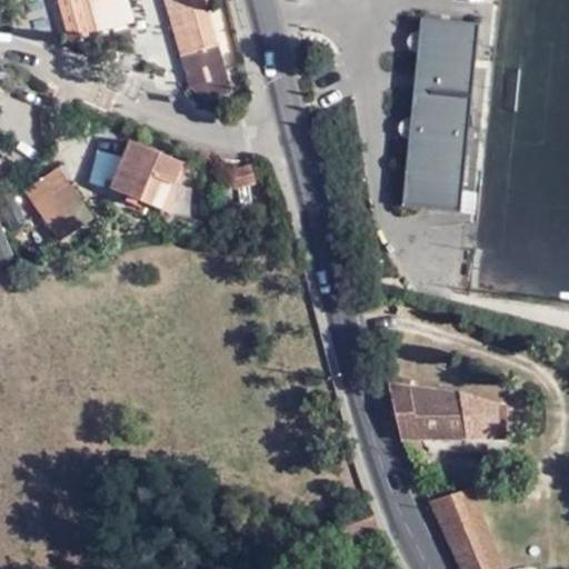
[(60,0),(69,29),(92,22),(86,0),(60,0)]
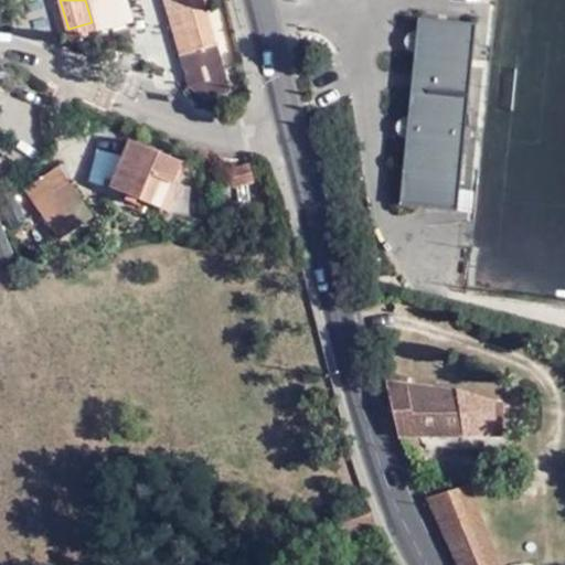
[(180,42),(192,40),(180,0),(167,0),(168,0),(180,42)]
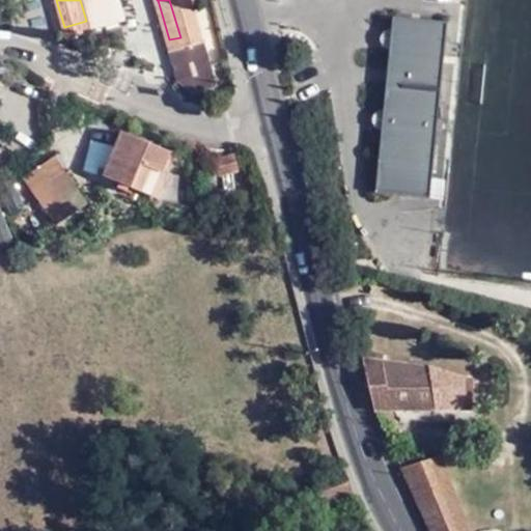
[(169,0),(180,37),(203,30),(193,0),(169,0)]
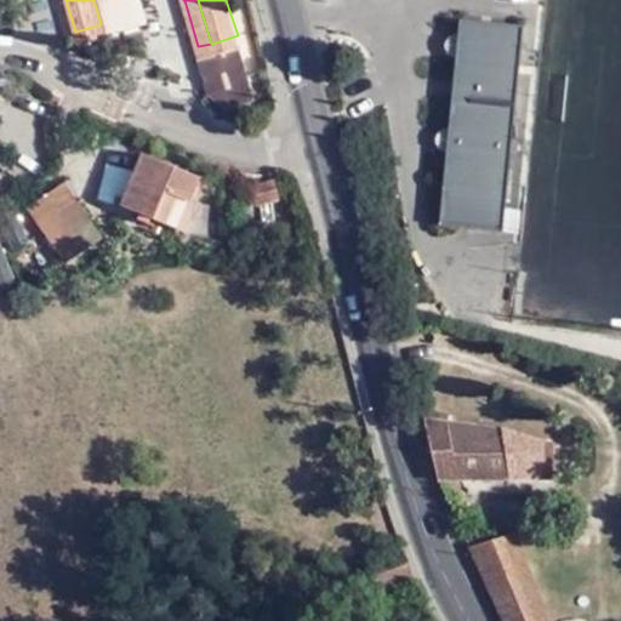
[(502,228),(523,23),(460,17),(439,222),(502,228)]
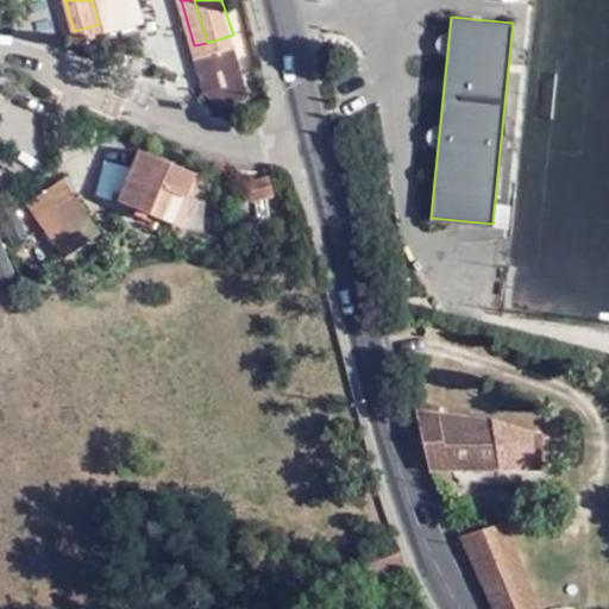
[(233,35),(207,43),(223,94),(249,87),(233,35)]
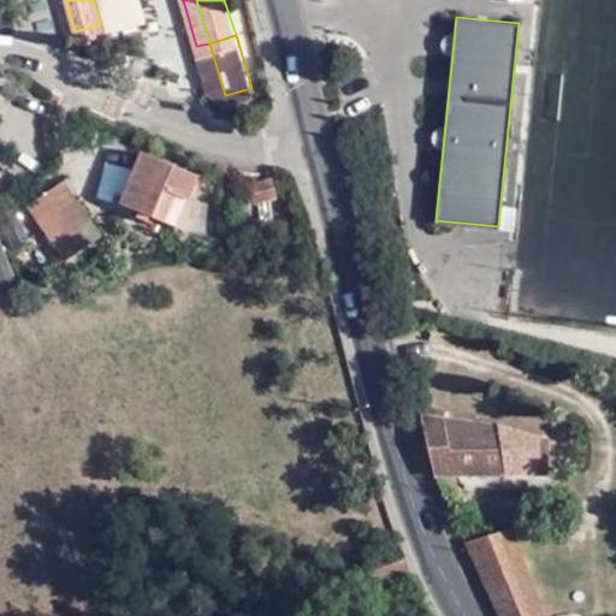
[(209,43),(196,46),(207,83),(220,96),(225,95),(209,43)]
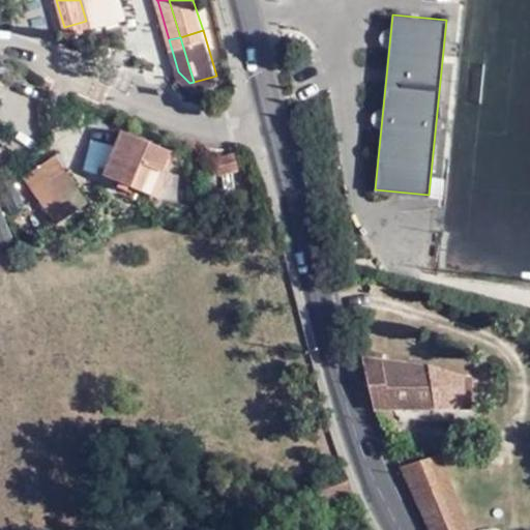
[(102,176),(152,197),(172,152),(122,131),(115,148),(102,176)]
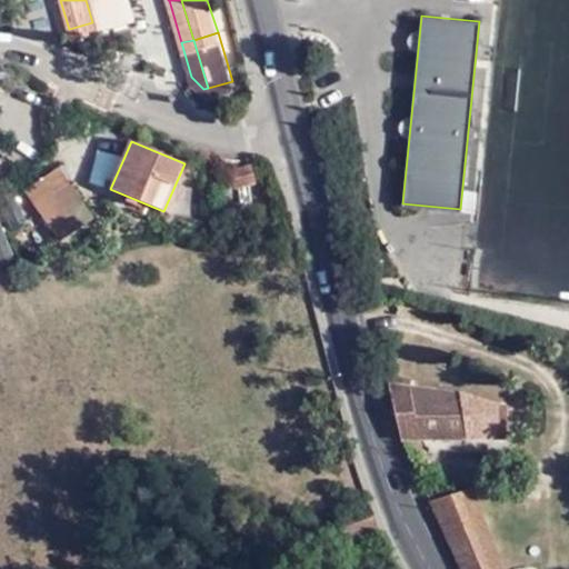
[(123,159),(102,151),(91,177),(93,182),(110,189),(123,159)]
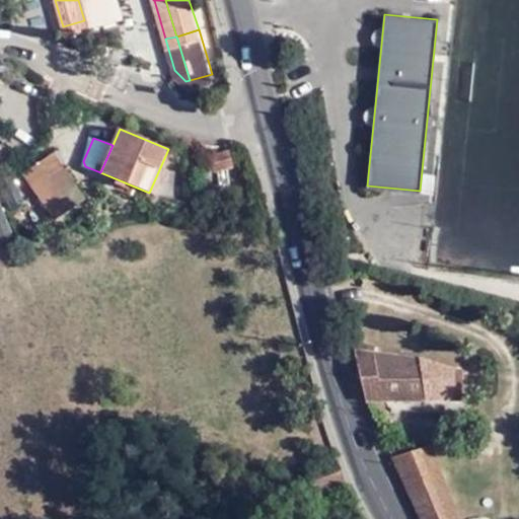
[(54,152),(21,174),(52,219),(84,197),(54,152)]
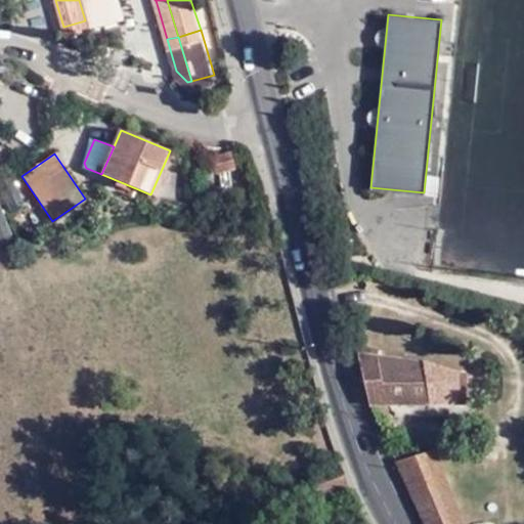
[(214,173),(235,170),(232,155),(212,159),(214,173)]
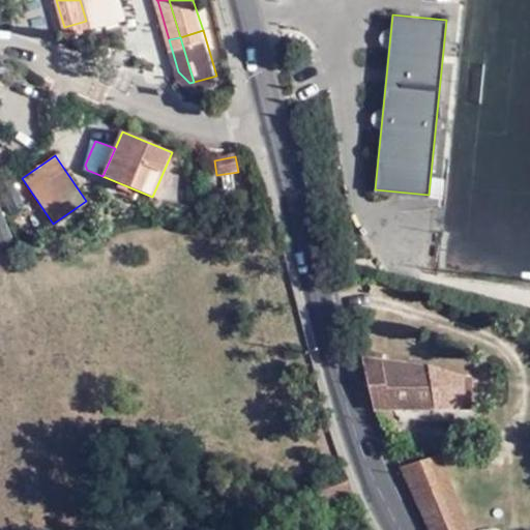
[(0,205),(0,241),(15,235),(0,205)]
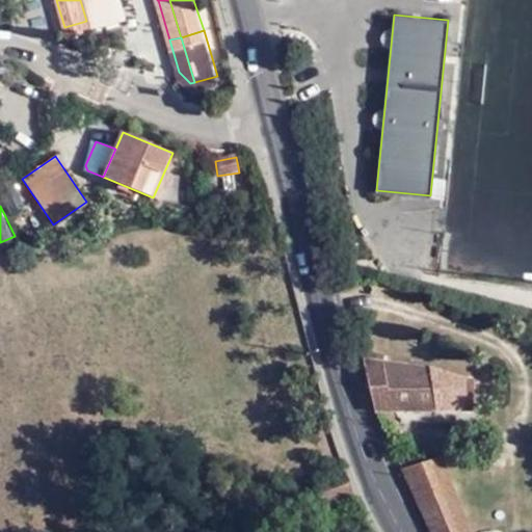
[(364,344),(377,392),(479,394),(479,362),(456,360),(435,351),(364,344)]
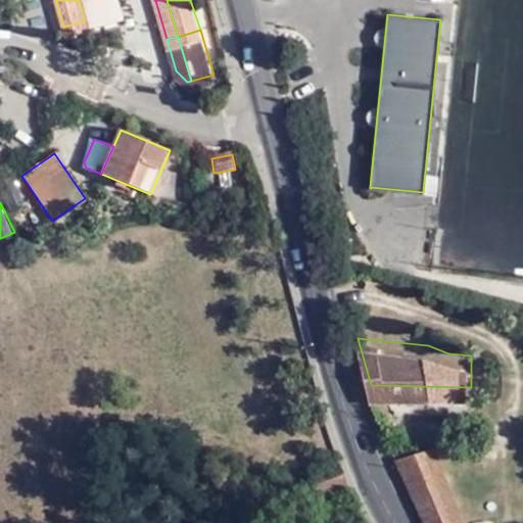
[(394,462),(420,522),(456,522),(429,452),(394,462)]
